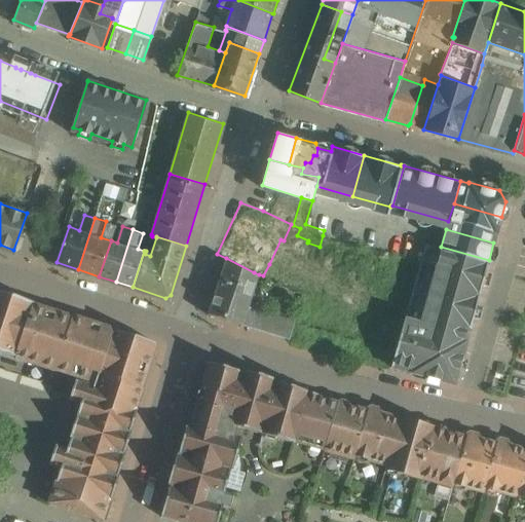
[(441,247),(425,243),(391,365),(413,370),(412,371),(455,382),(459,368),(466,340),(489,260),(441,247)]
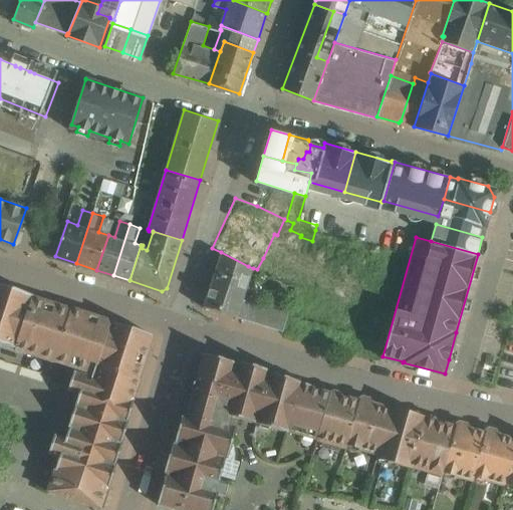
[(248,266),(221,252),(204,304),(237,315),(253,268),(248,266)]
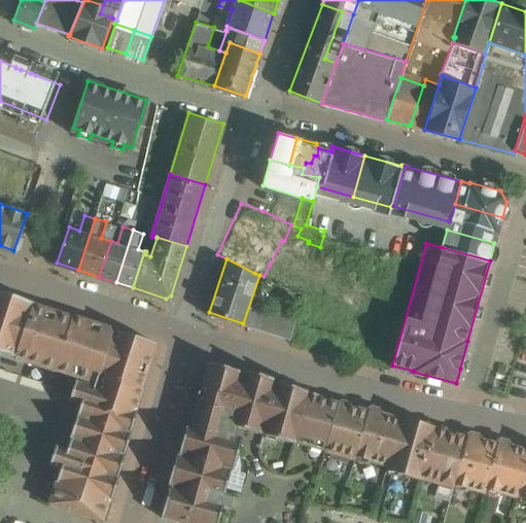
[(0,350),(16,355),(15,356),(21,358),(38,303),(35,302),(35,301),(0,289),(0,350)]
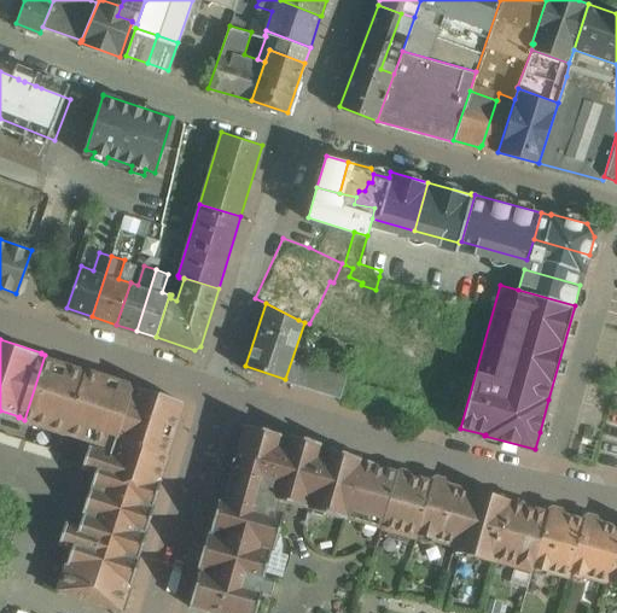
[(45,355),(24,420),(65,433),(65,432),(103,444),(106,436),(124,380),(86,367),(85,368),(45,355)]
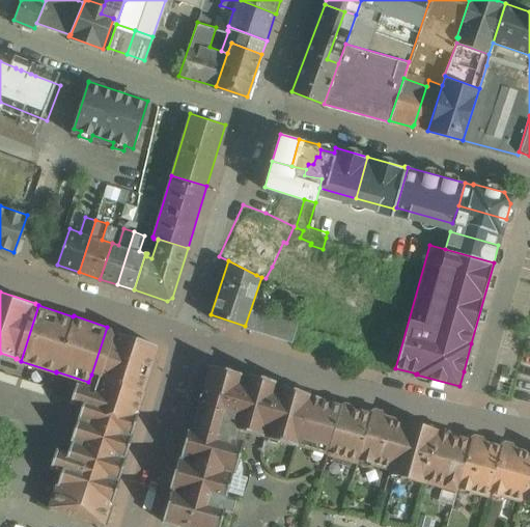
[(91,375),(144,389),(159,344),(115,331),(115,329),(107,327),(91,375)]
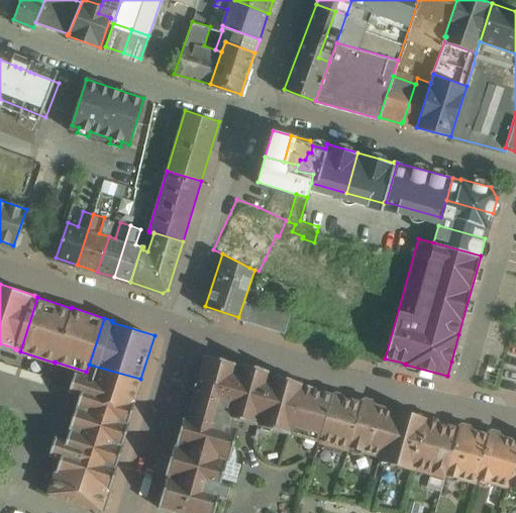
[(206,440),(233,446),(238,427),(231,425),(233,416),(258,423),(272,372),(273,371),(248,364),(249,364),(239,361),(238,363),(228,360),(228,361),(204,353),(197,379),(196,378),(194,388),(187,413),(185,412),(182,423),(180,433),(206,440)]
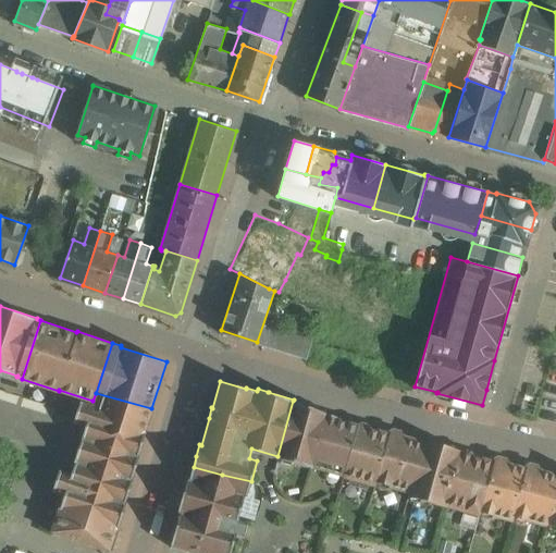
[(76,410),(145,432),(152,409),(151,408),(96,393),(93,401),(91,405),(79,401),(76,410)]
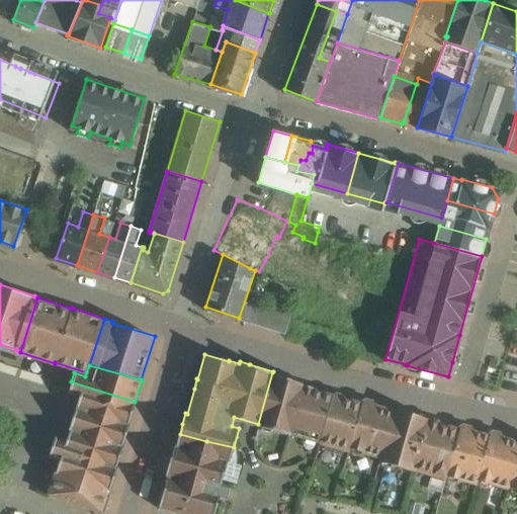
[(313,387),(304,383),(304,382),(282,376),(282,375),(272,372),(258,424),(288,432),(287,433),(289,434),(289,433),(320,441),(333,394),(313,388),(313,387)]
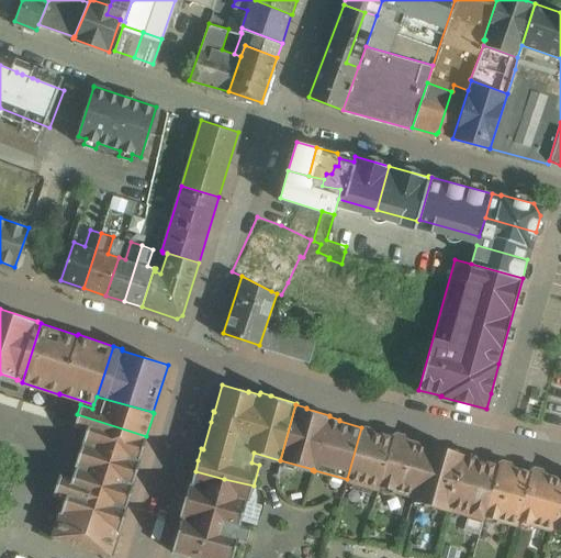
[(146,436),(77,414),(74,425),(87,430),(80,447),(139,465),(141,459),(139,459),(147,436),(146,436)]
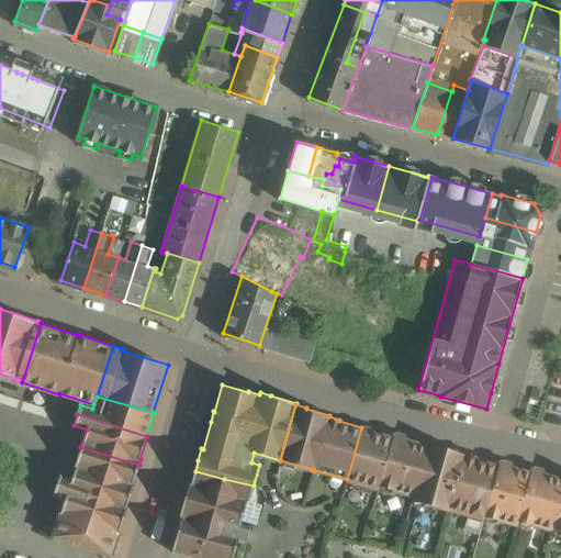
[(374,430),(365,427),(366,425),(362,424),(361,427),(347,479),(347,480),(379,489),(380,486),(394,435),(393,435),(374,430)]
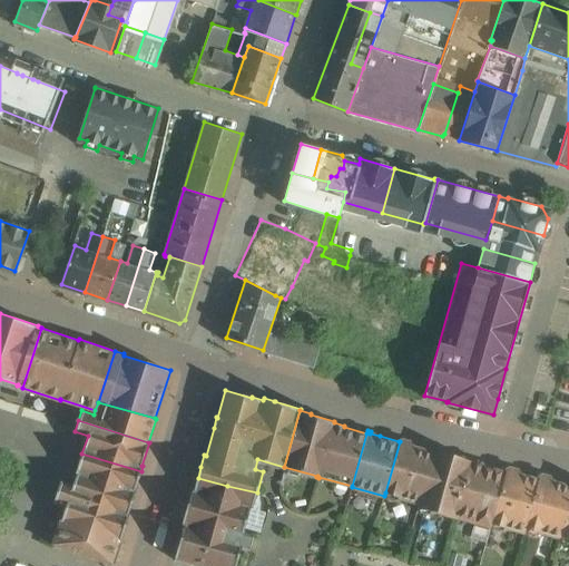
[(433,450),(405,442),(406,439),(403,438),(399,440),(399,441),(400,441),(385,493),(419,501),(433,450)]
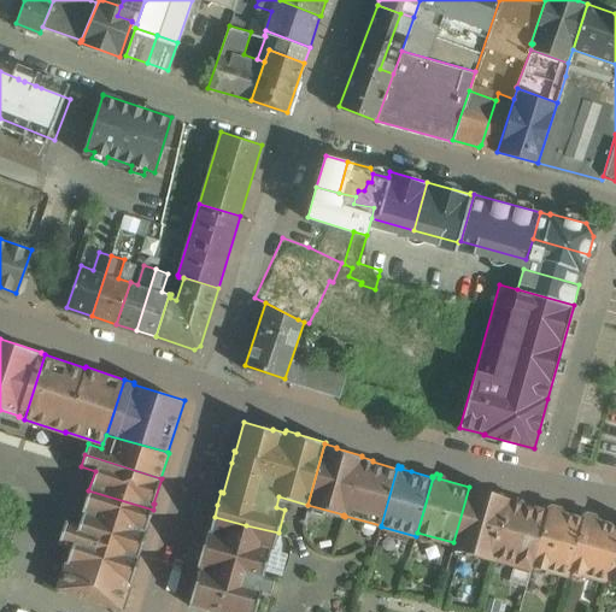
[(510,498),(470,487),(469,487),(453,542),(452,548),(494,559),(494,558),(511,498),(510,496),(510,498)]
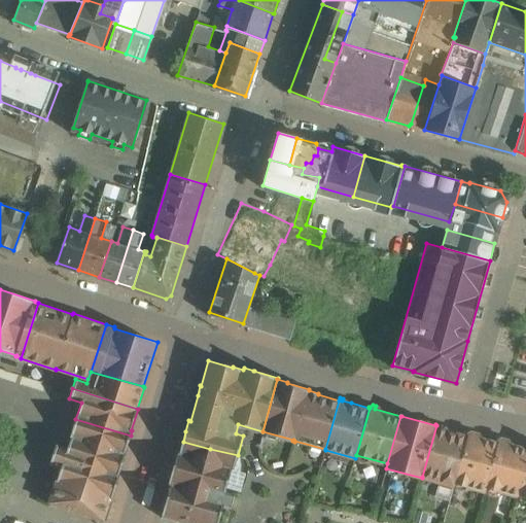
[(71,437),(125,452),(131,436),(75,419),(70,437),(71,437)]
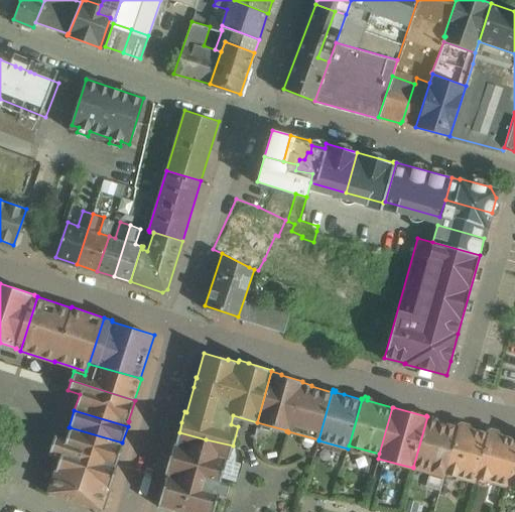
[(435,416),(431,415),(427,416),(413,467),(414,467),(428,471),(443,476),(444,473),(458,425),(457,425),(437,420),(437,419),(435,416)]
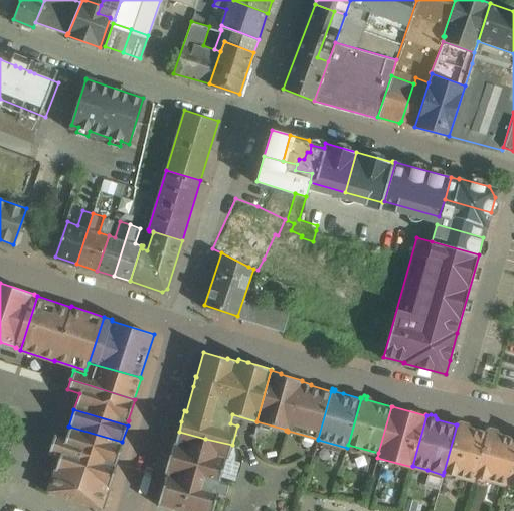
[(461,420),(458,422),(457,424),(444,472),(474,480),(475,476),(474,476),(487,432),(486,432),(463,424),(465,421),(461,420)]
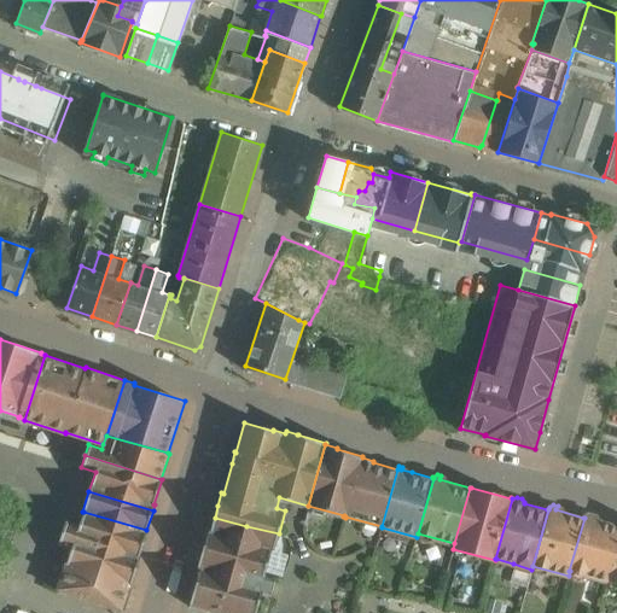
[(146,530),(83,512),(80,524),(67,520),(65,520),(62,531),(140,554),(147,530),(146,530)]
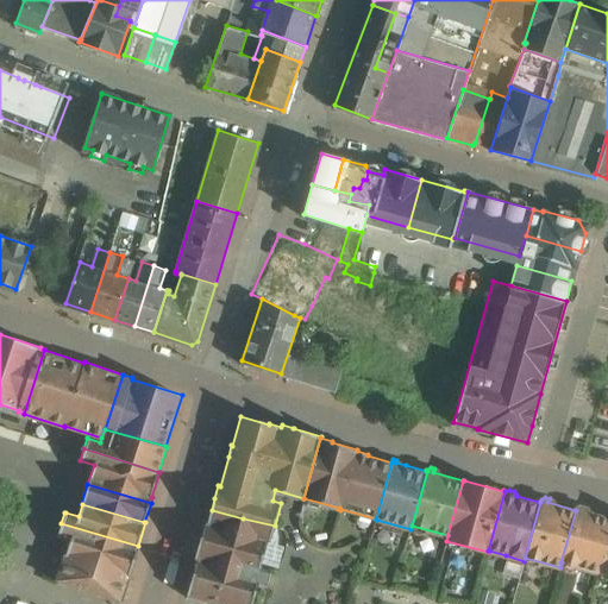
[(607,516),(583,509),(584,505),(580,504),(576,507),(575,510),(576,510),(561,562),(562,562),(599,573),(600,571),(599,571),(607,539),(607,516)]
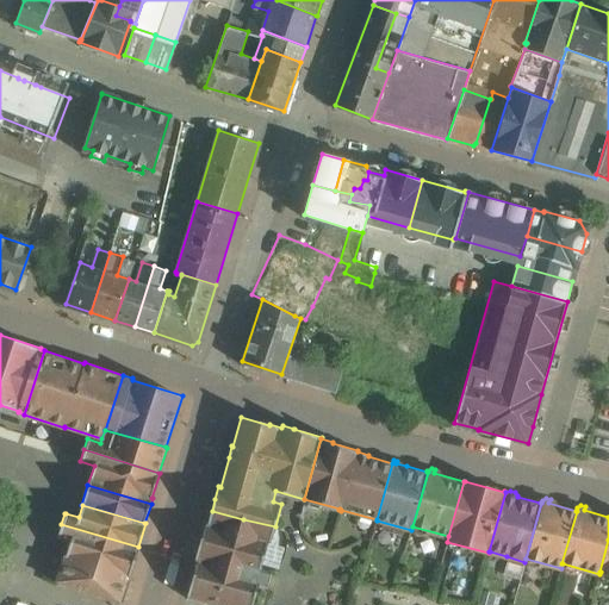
[(221,604),(243,519),(212,511),(209,524),(205,523),(194,559),(197,560),(193,572),(194,572),(188,596),(221,604)]
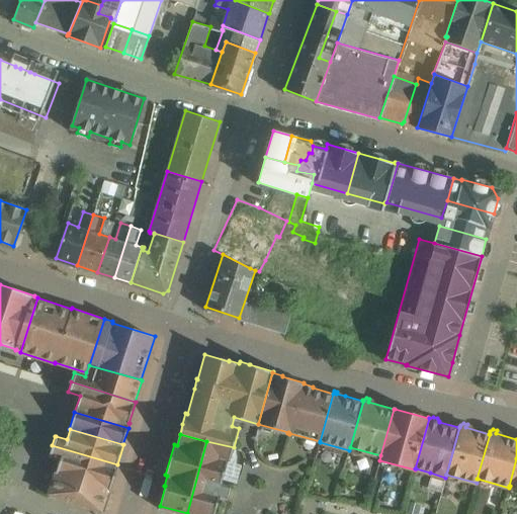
[(206,441),(187,513),(214,513),(220,495),(228,498),(231,486),(221,483),(228,459),(230,459),(234,447),(206,441)]
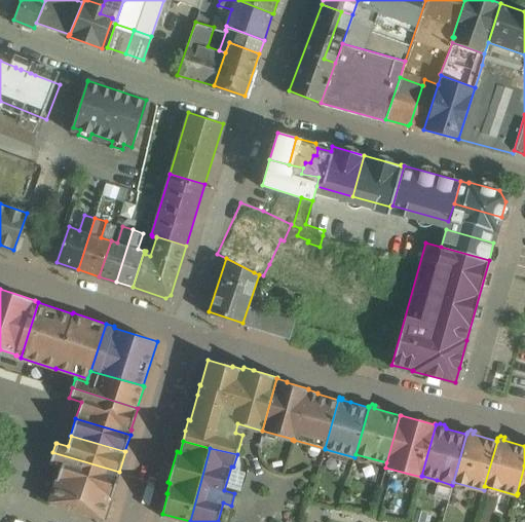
[(57,480),(111,498),(112,498),(119,474),(118,474),(119,472),(52,452),(49,462),(62,467),(58,478),(57,478),(57,480)]
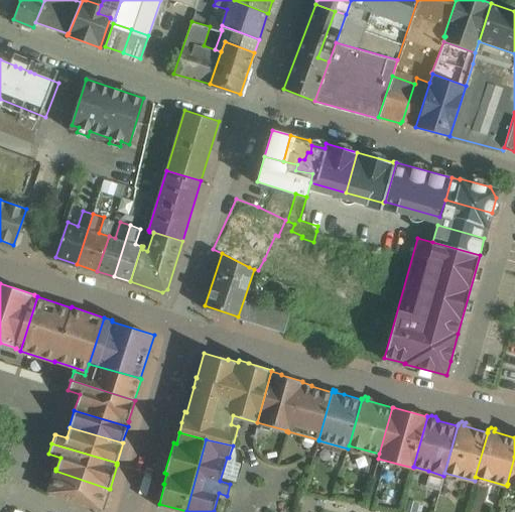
[(109,489),(55,471),(48,491),(102,509),(109,489)]
